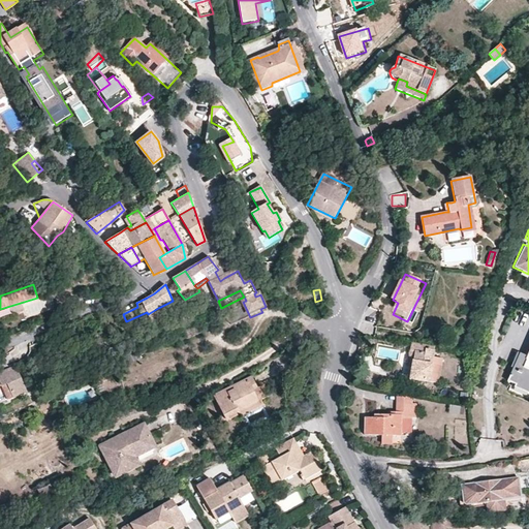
[(158,308),(148,314),(154,324),(164,319),(158,308)]
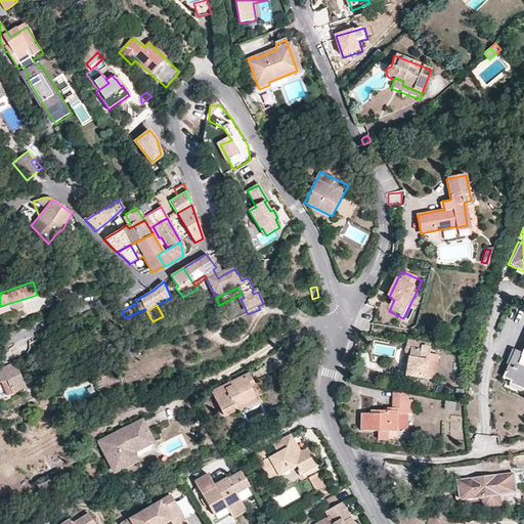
[(0,310),(2,316),(13,313),(11,307),(0,310)]
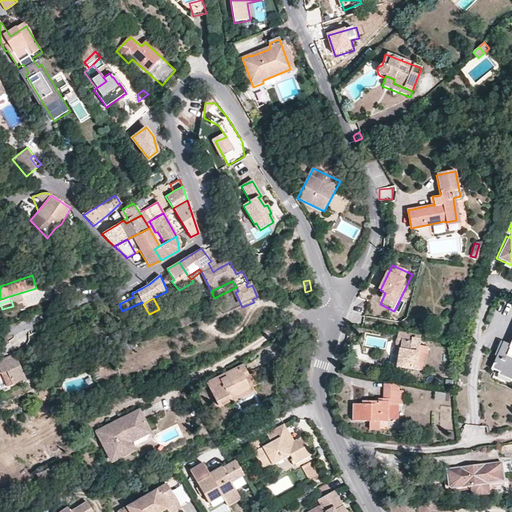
[(419,335),(398,332),(396,340),(394,353),(398,354),(396,366),(423,370),(427,346),(418,345),(419,335)]
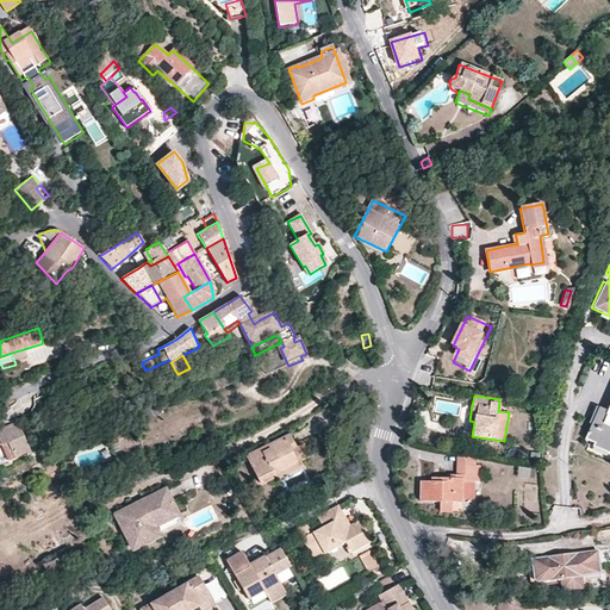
[(609,403),(607,411),(599,408),(585,440),(593,443),(608,449),(609,443),(609,403)]
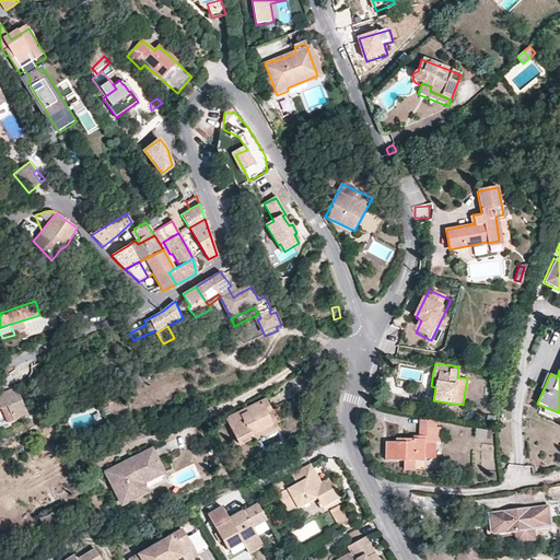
[(0,430),(30,419),(18,387),(0,394),(0,404),(0,430)]
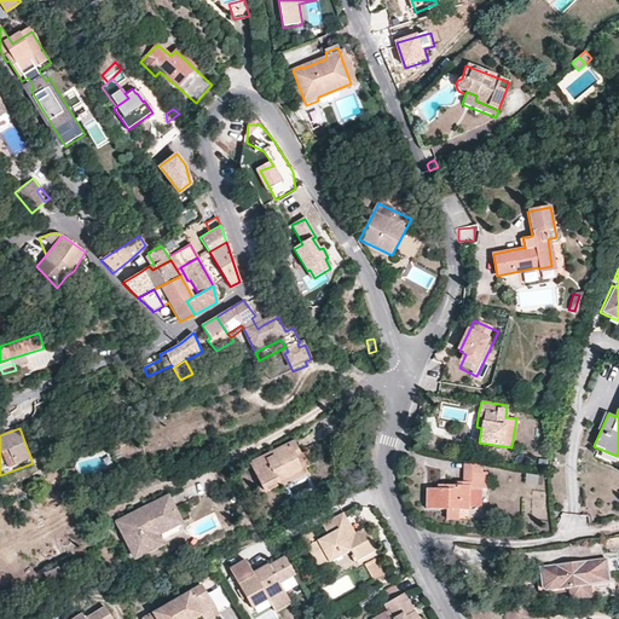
[(279,479),(300,468),(301,467),(296,456),(300,453),(294,441),(252,463),(265,491),(282,482),(279,479)]
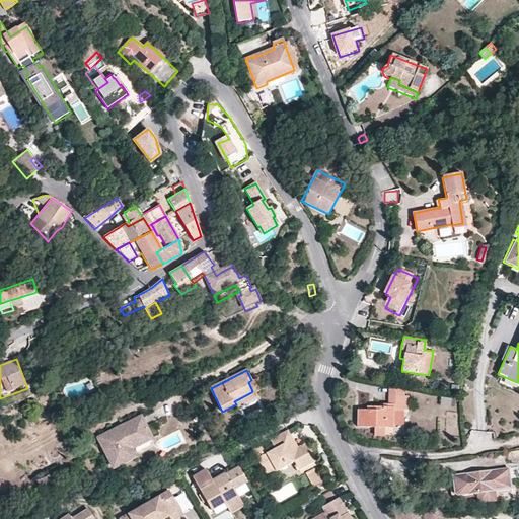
[(518,386),(518,383),(518,377),(517,382),(505,377),(504,380),(518,386)]
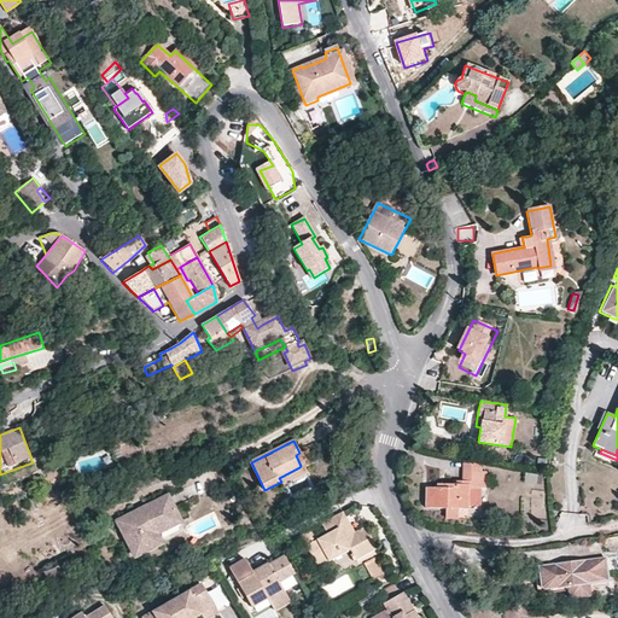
[(302,471),(299,467),(279,478),(281,482),(302,471)]
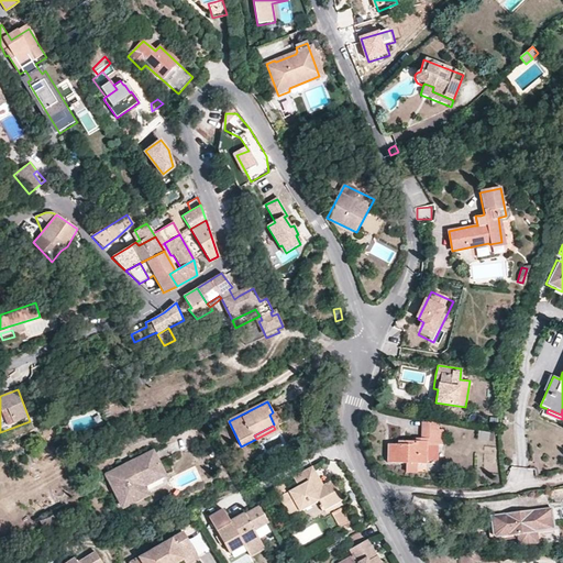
[(492,433),(478,431),(477,440),(490,442),(492,433)]
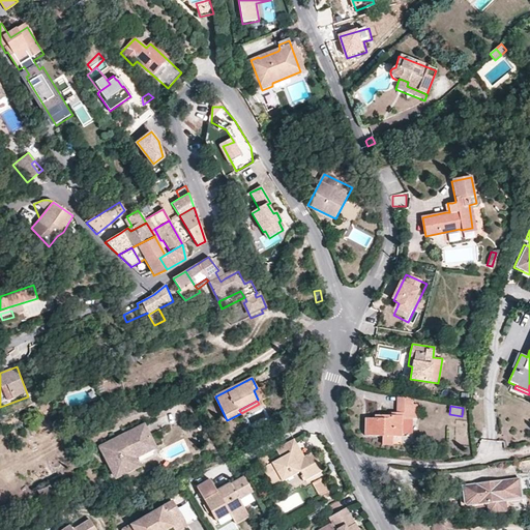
[(416,419),(417,412),(395,409),(395,413),(393,413),(393,415),(390,415),(379,415),(379,418),(374,418),(366,418),(365,436),(382,437),(392,437),(402,437),(402,435),(412,435),(413,419),(416,419)]
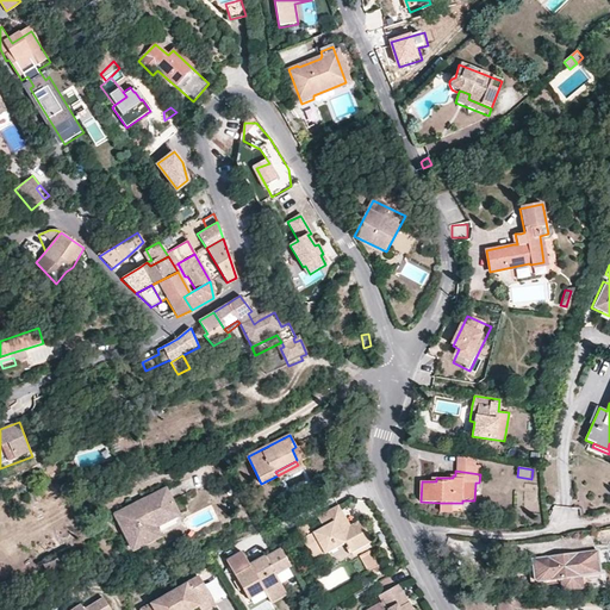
[(166,490),(117,515),(134,549),(160,536),(155,527),(179,515),(166,490)]
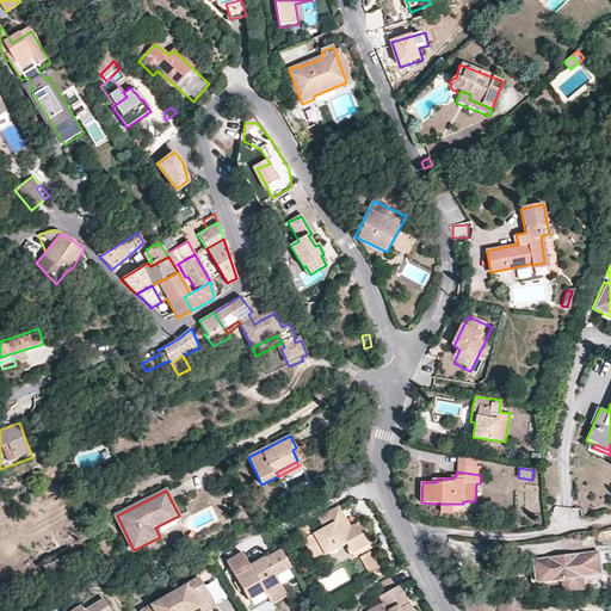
[(452,513),(452,504),(440,504),(439,513),(452,513)]
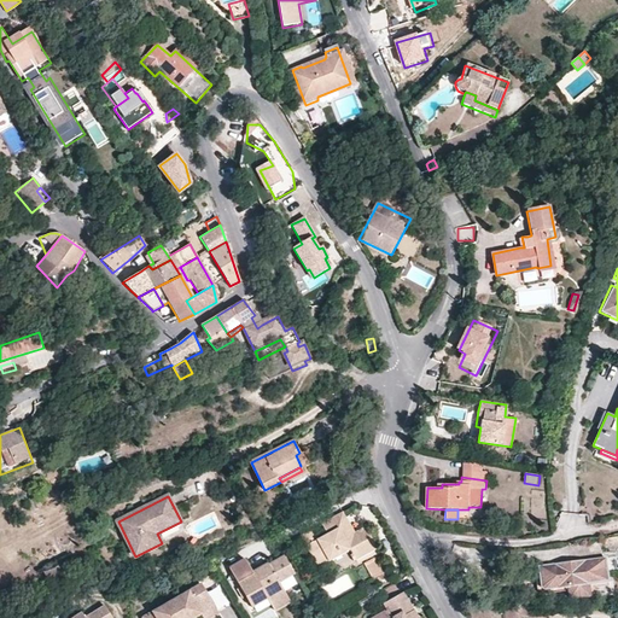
[(355,532),(343,511),(321,524),(327,534),(319,538),(313,529),(299,536),(319,567),(350,551),(351,554),(350,555),(355,561),(377,548),(365,526),(355,532)]
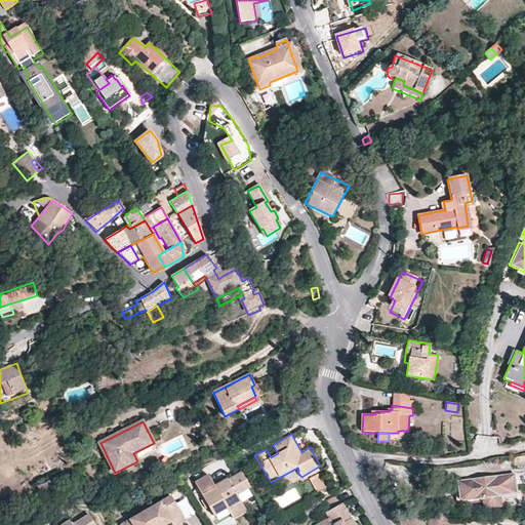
[(238,494),(250,487),(242,472),(229,479),(228,478),(218,483),(221,488),(217,490),(214,486),(208,475),(195,482),(202,495),(206,493),(212,506),(209,508),(214,516),(228,509),(229,511),(242,503),(238,494)]
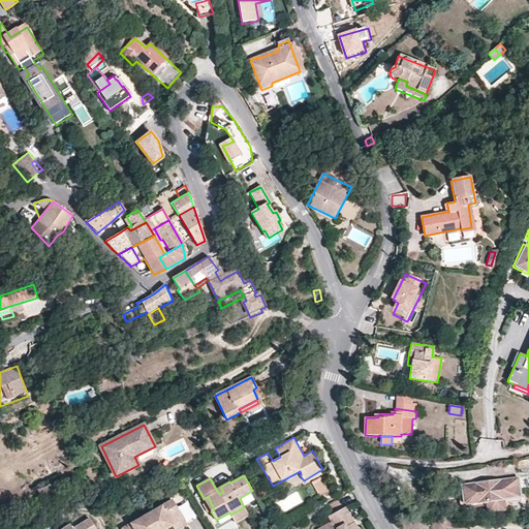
[(321,476),(311,483),(319,496),(329,490),(321,476)]
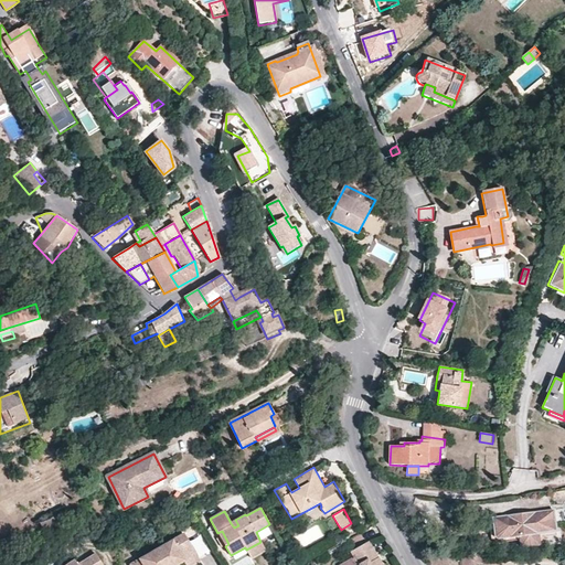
[(553,511),(492,519),(492,524),(505,523),(508,537),(519,536),(520,542),(521,547),(539,545),(537,537),(537,535),(537,534),(555,532),(553,511)]
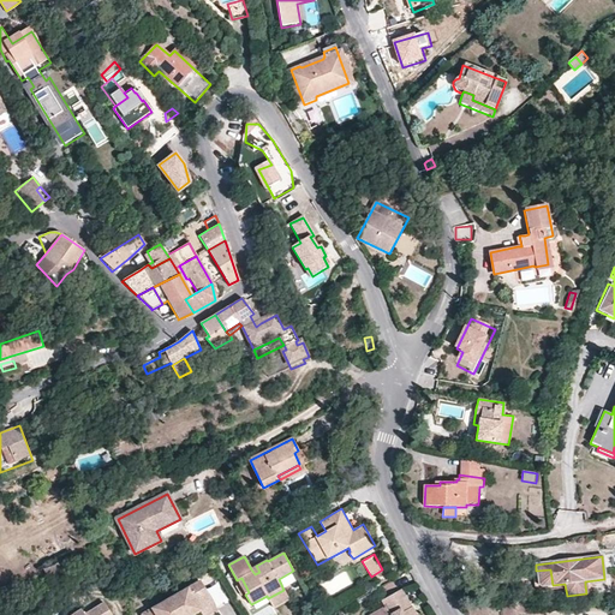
[(550,569),(536,571),(532,572),(536,591),(553,589),(554,591),(566,590),(565,584),(553,585),(550,569)]
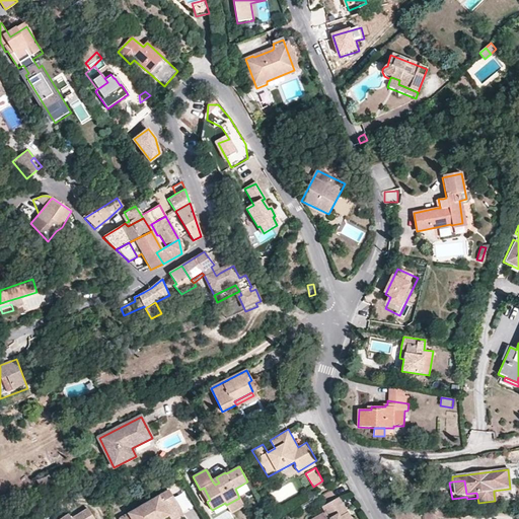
[(242,497),(251,491),(247,486),(238,492),(242,497)]
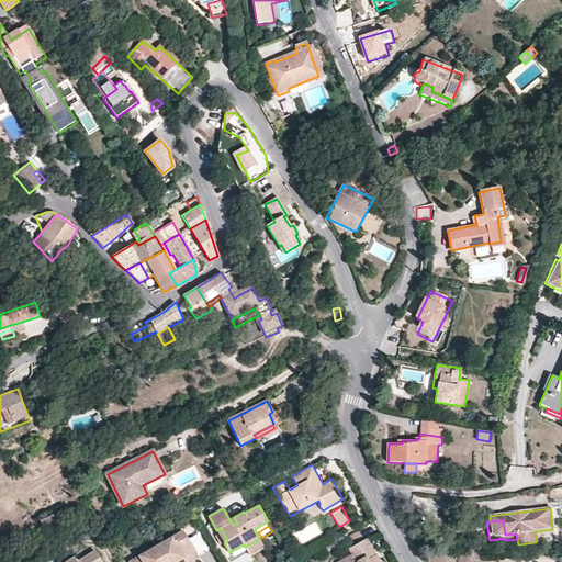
[(221,528),(216,530),(224,543),(227,541),(221,528)]
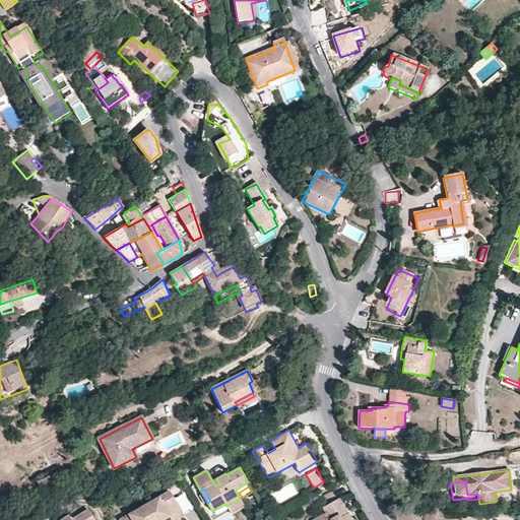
[(128,514),(131,519),(163,519),(169,517),(170,519),(176,519),(184,516),(169,491),(128,514)]
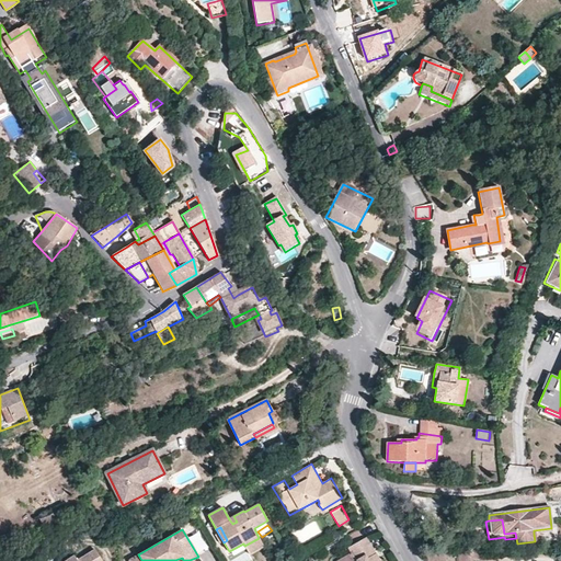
[(264,546),(259,538),(244,546),(251,554),(264,546)]
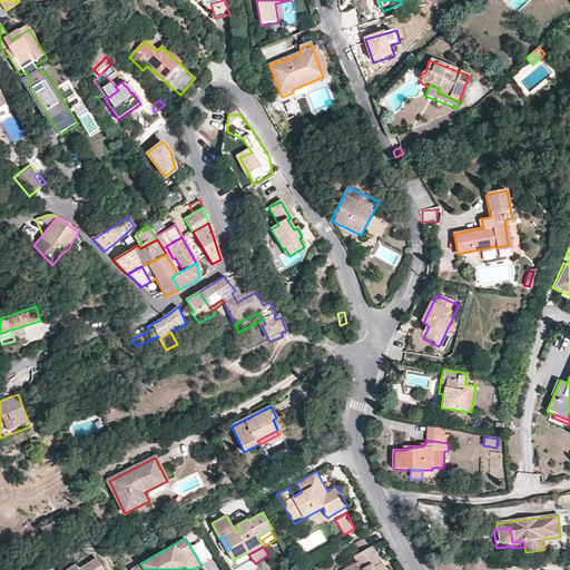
[(381,569),(379,566),(383,563),(373,547),(362,552),(365,559),(344,569),(381,569)]
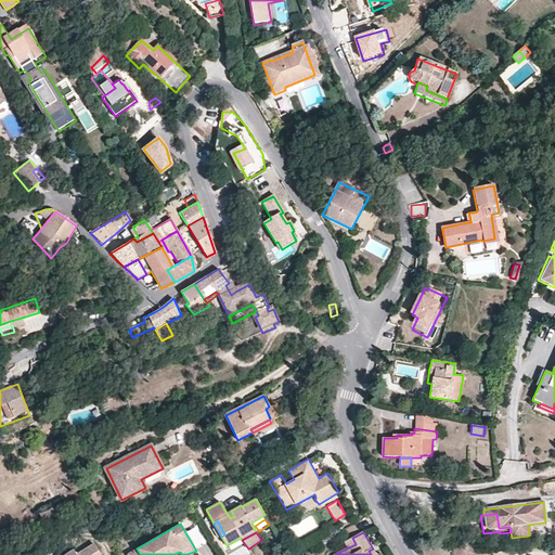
[(101,554),(94,543),(76,554),(73,550),(64,554),(101,554)]
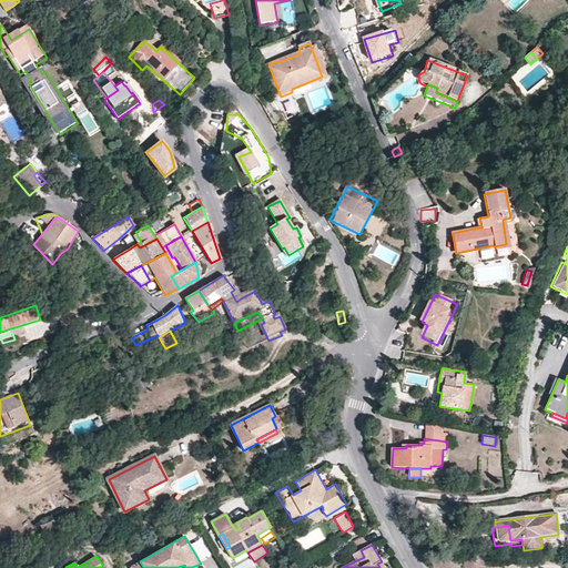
[(463,556),(464,567),(478,567),(477,557),(463,556)]
